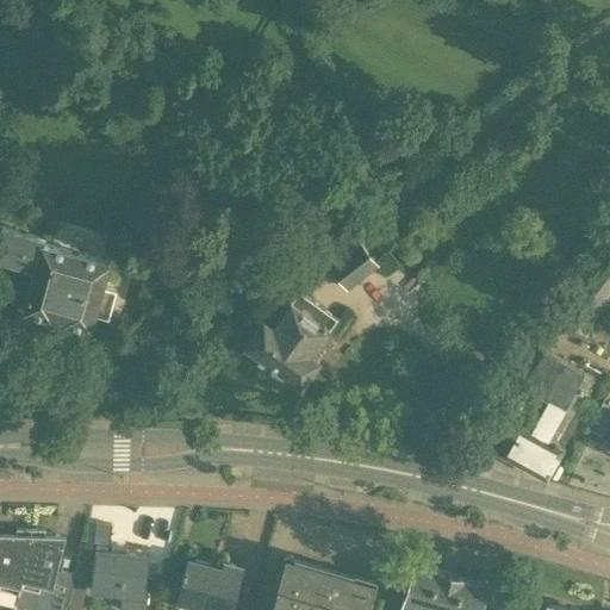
[(107,261),(42,243),(44,237),(0,226),(0,260),(35,269),(23,310),(89,328),(94,313),(109,317),(116,290),(101,286),(107,261)]
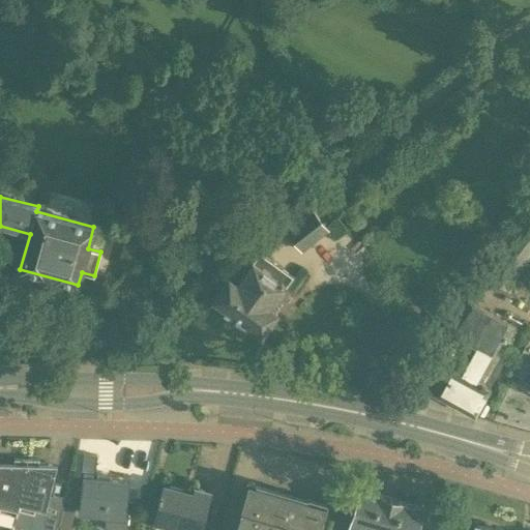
[(301,252),(329,231),(313,209),(285,231),(301,252)]
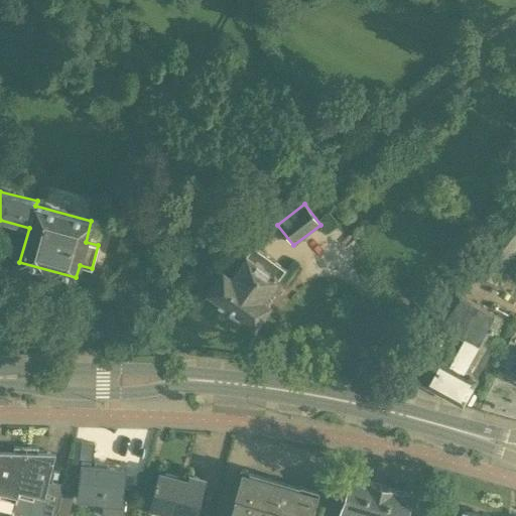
[(234,254),(223,270),(207,292),(220,302),(218,304),(239,318),(240,316),(254,327),(270,304),(263,299),(278,279),(285,269),(252,245),(242,259),(234,254)]
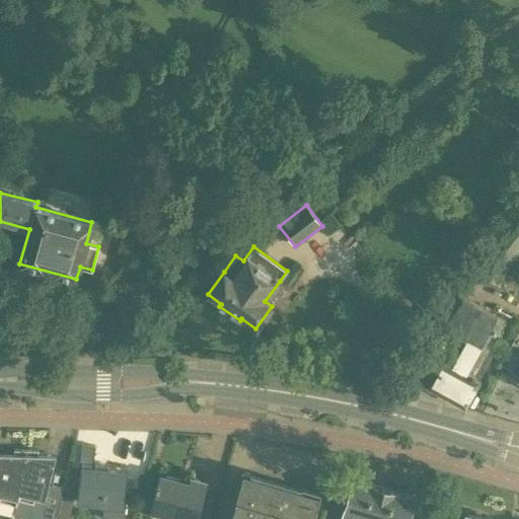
[(478,380),(471,376),(503,318),(455,293),(398,371),(410,377),(431,348),(446,358),(444,362),(438,358),(424,384),(464,406),(478,380)]
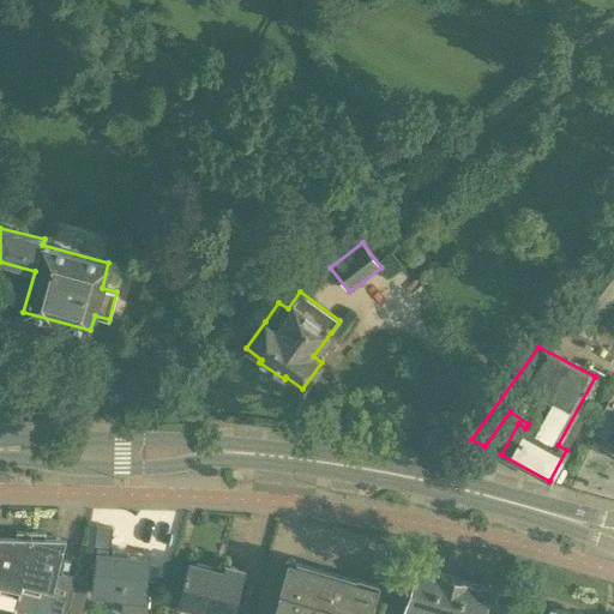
[(609,437),(613,426),(613,417),(603,413),(595,428),(609,437)]
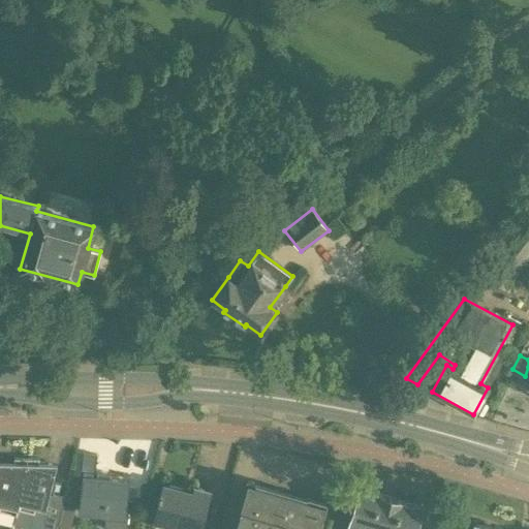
[(80,479),(83,479),(79,511),(102,514),(101,528),(102,528),(125,528),(128,516),(124,516),(125,498),(134,499),(136,486),(127,485),(127,481),(94,477),(97,455),(83,454),(80,479)]
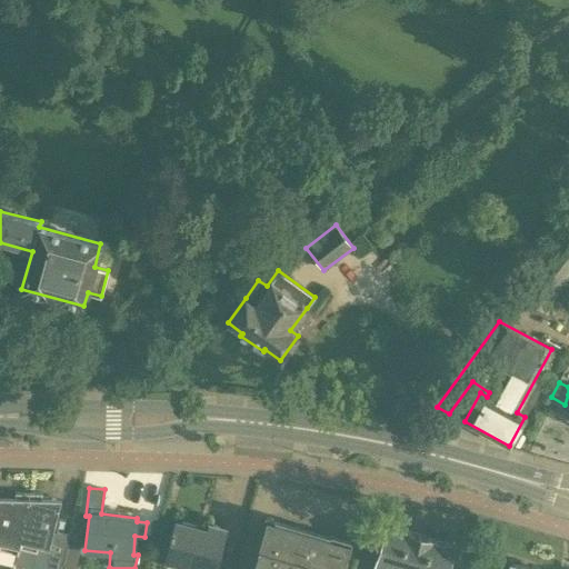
[(0,550),(16,555),(17,555),(28,510),(29,493),(15,493),(15,498),(0,497),(0,550)]
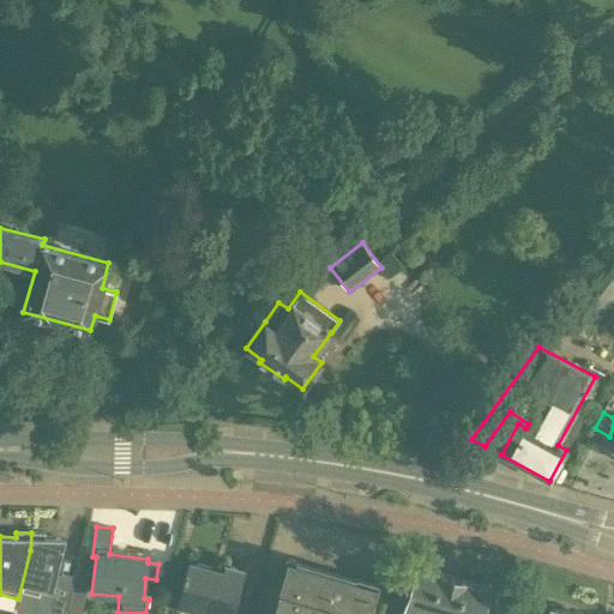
[(18,599),(17,599),(14,608),(37,613),(65,613),(67,608),(72,588),(74,576),(56,576),(66,539),(46,539),(46,534),(31,533),(30,551),(18,599)]
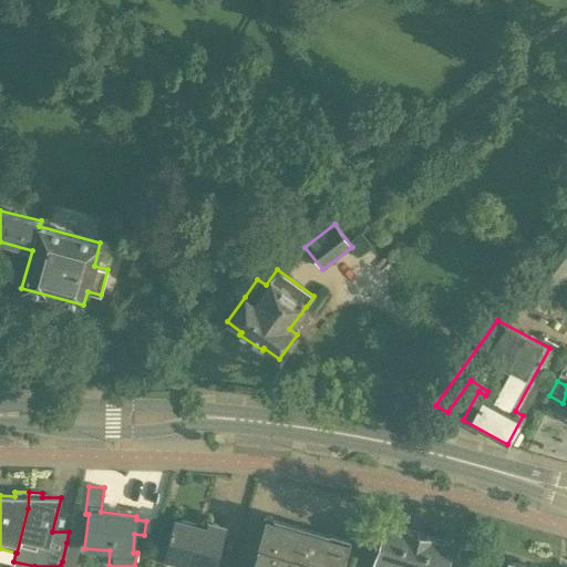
[(338,566),(346,542),(267,518),(253,566),(338,566)]
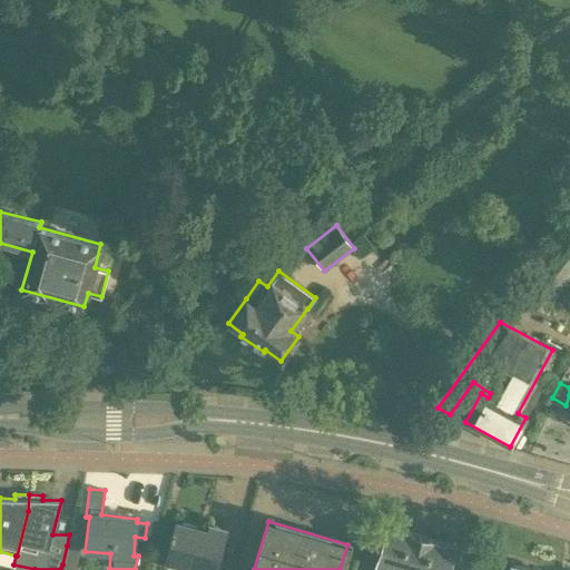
[(175,523),(165,561),(199,569),(215,569),(226,530),(210,526),(208,531),(175,523)]
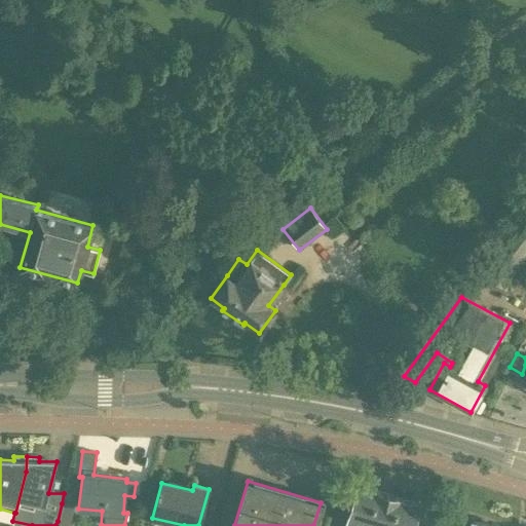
[(357,486),(347,519),(345,525),(415,525),(411,525),(417,503),(357,486)]
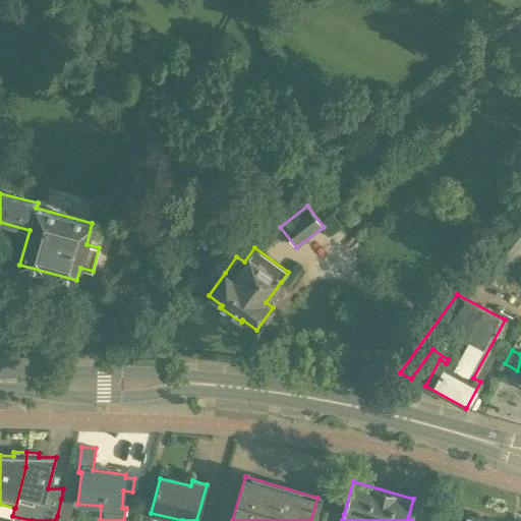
[(61,499),(57,516),(58,517),(58,519),(68,520),(73,501),(61,499)]
